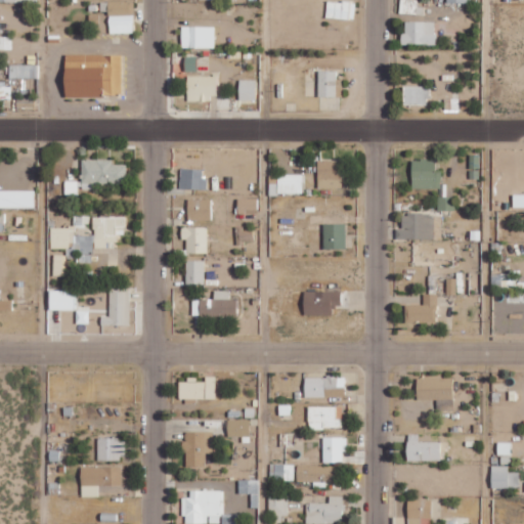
[(426,7),(418,6),(417,0),(399,0),(399,13),(425,14),(426,7)]
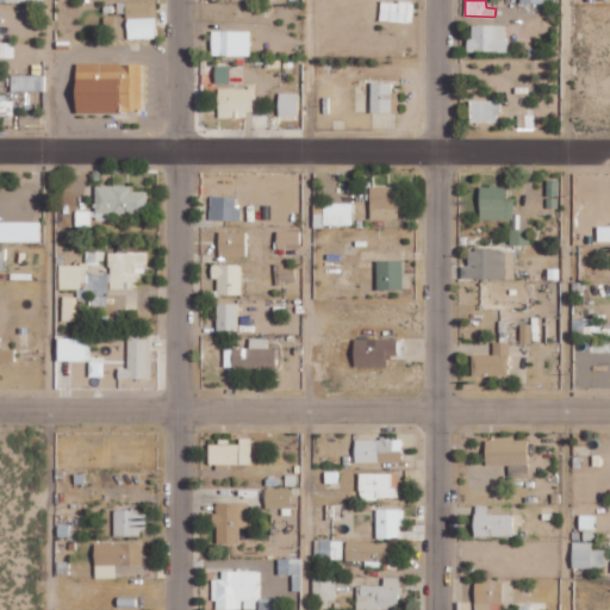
[(156,38),(155,1),(125,1),(126,38),(156,38)]
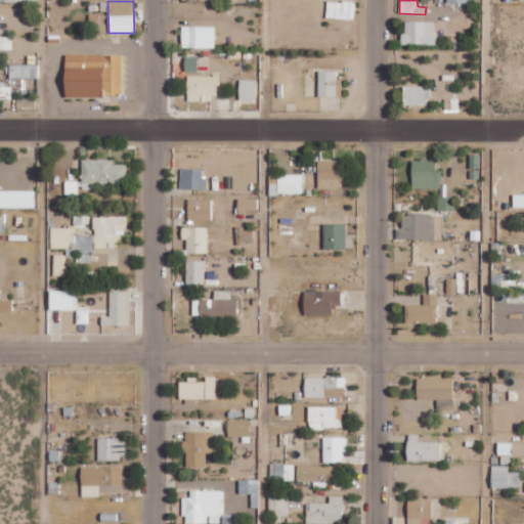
[(326,1),(326,17),(354,18),(355,2),(326,1)]
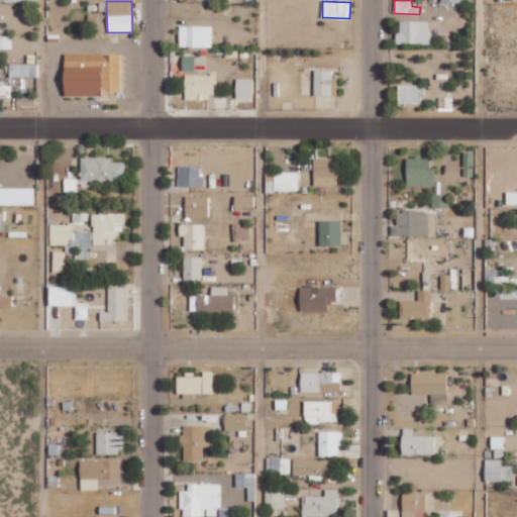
[(396,43),(430,44),(430,21),(400,20),(400,32),(396,32),(396,43)]
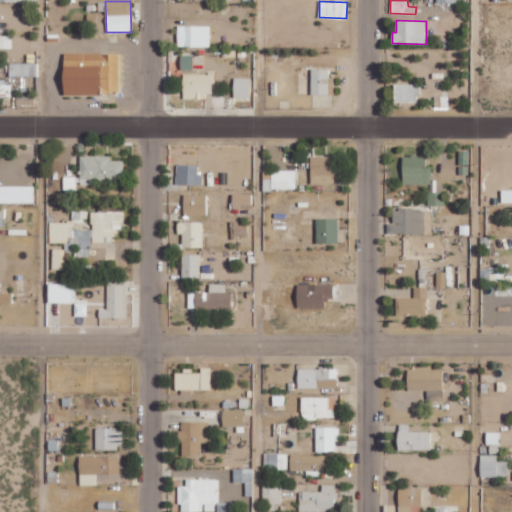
[(209,46),(210,25),(177,25),(177,46),(209,46)]
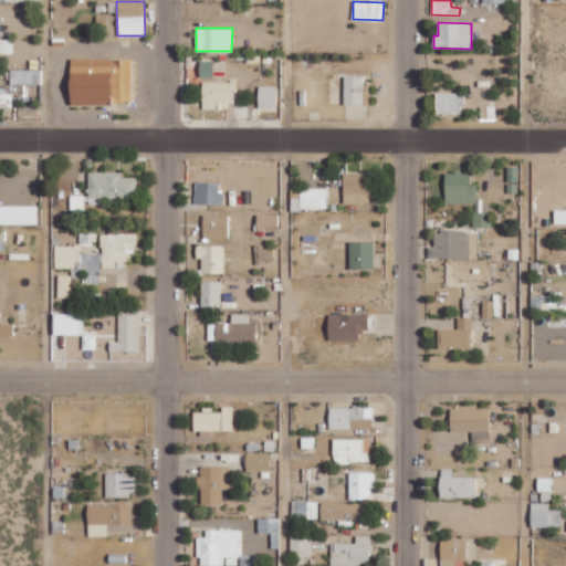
[(0,52),(13,53),(12,39),(0,39),(0,52)]
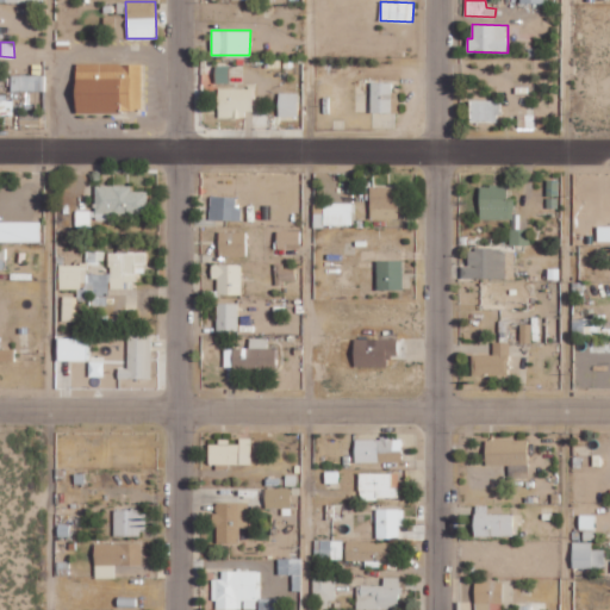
[(141,62),(75,63),(75,112),(142,111),(141,62)]
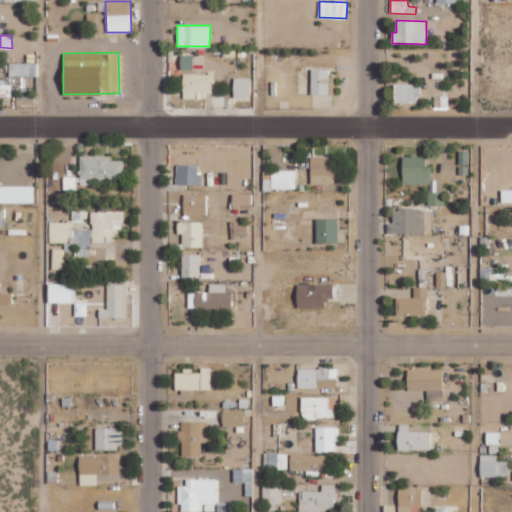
[(188,61),(188,55),(180,56),(181,70),(191,69),(191,61),(188,61)]
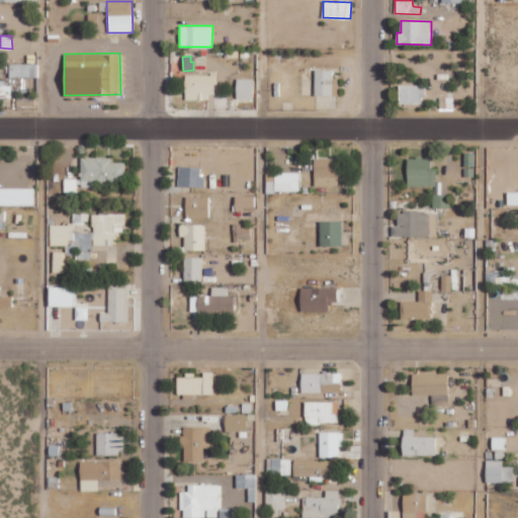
[(10,64),(9,77),(38,77),(38,64),(10,64)]
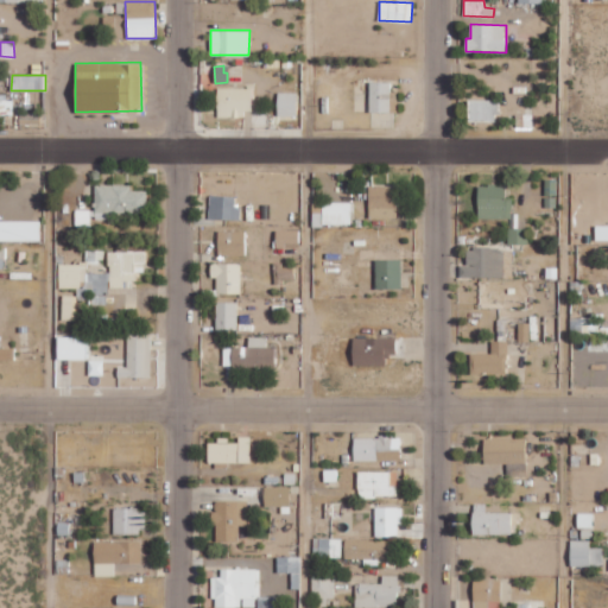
[(398,92),(391,92),(391,82),(369,81),(369,111),(398,112),(398,92)]
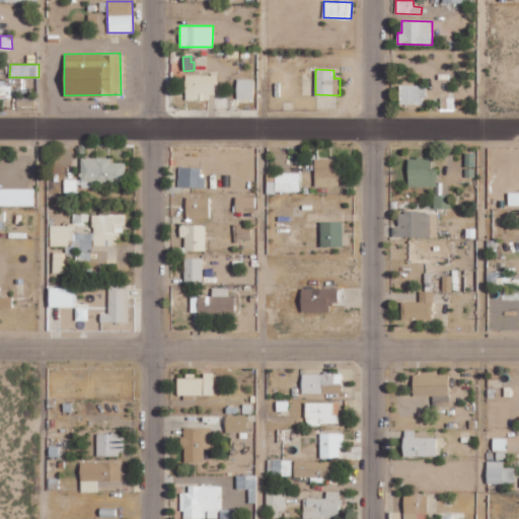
[(209,99),(209,95),(216,94),(215,75),(184,75),(186,100),(209,99)]
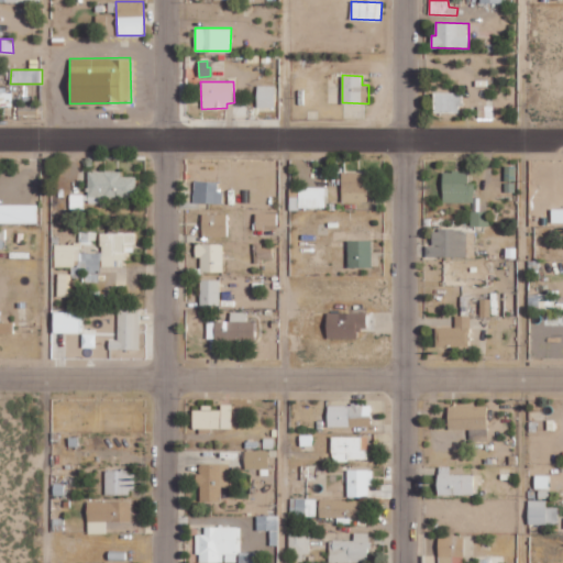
[(275,86),(256,86),(256,108),(275,108),(275,86)]
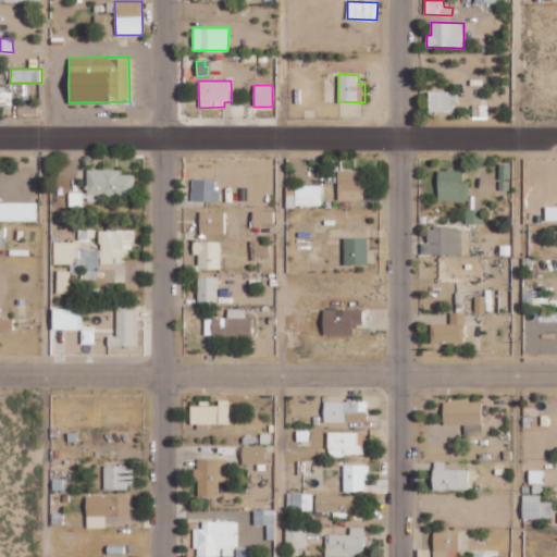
[(0,107),(12,108),(12,88),(0,87),(0,107)]
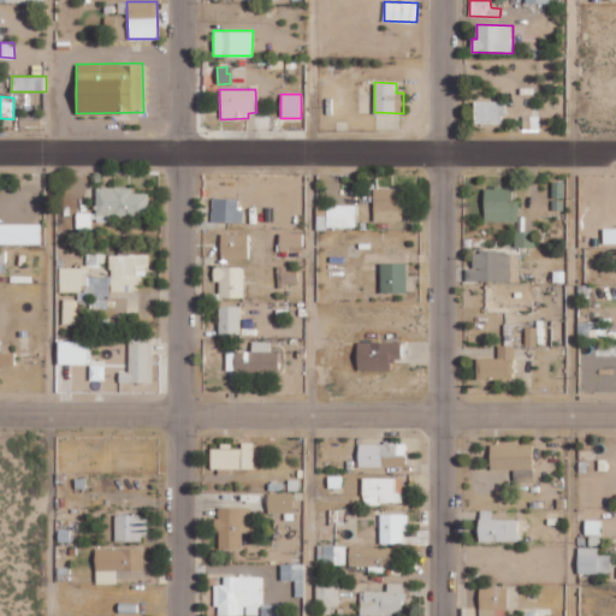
[(474,123),(504,123),(504,101),(474,100),(474,123)]
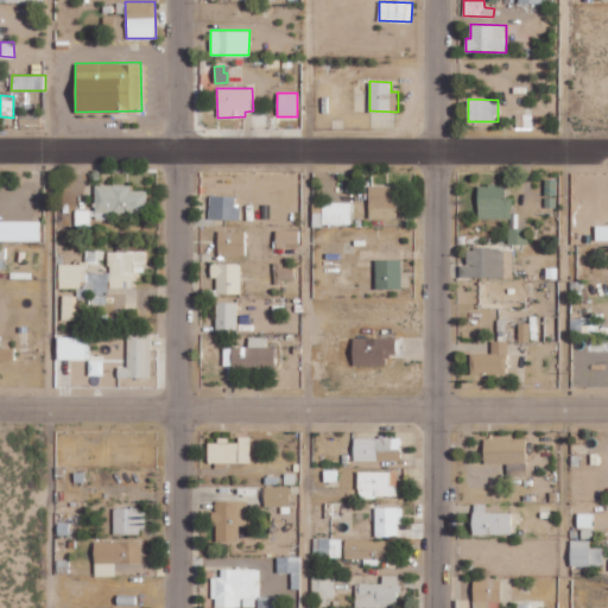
[(515,127),(531,128),(532,120),(524,119),(524,115),(517,114),(515,127)]
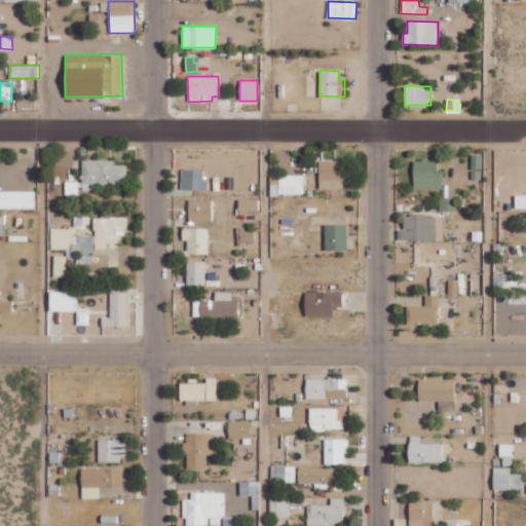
[(127,165),(115,164),(115,160),(82,159),(81,190),(98,190),(98,184),(126,185),(127,165)]
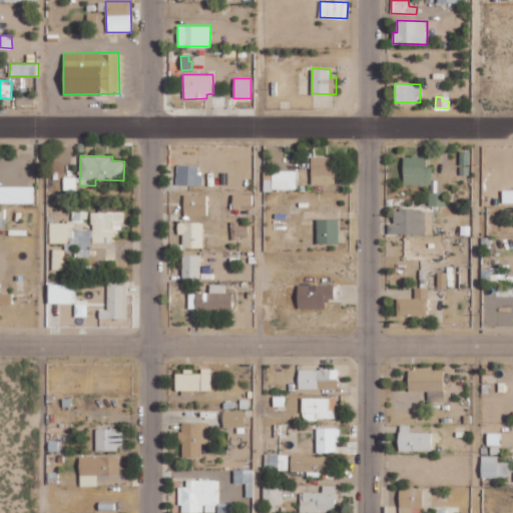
[(335,183),(335,157),(312,156),(311,183),(335,183)]
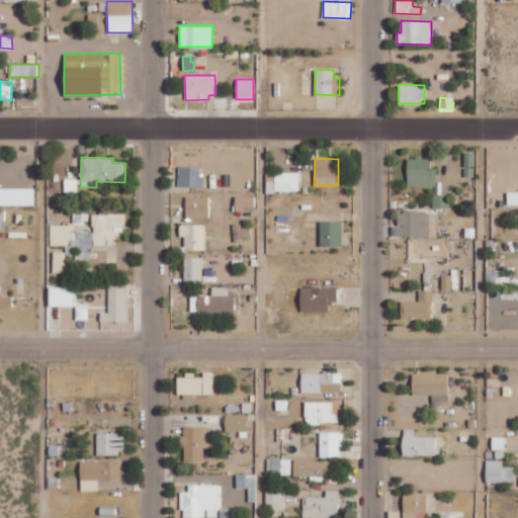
[(407,186),(436,186),(436,169),(430,169),(430,158),(407,158),(407,186)]
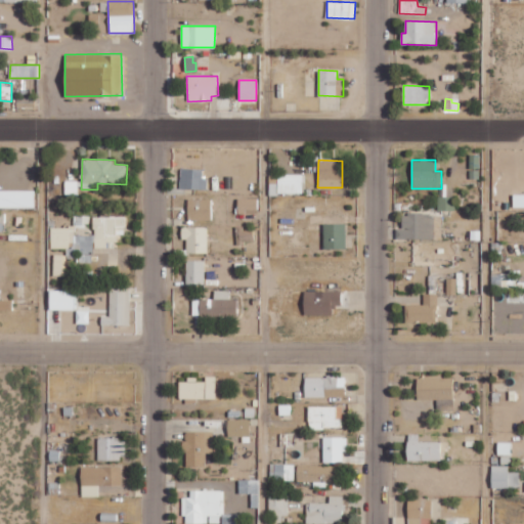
[(205,188),(206,169),(180,168),(180,188),(205,188)]
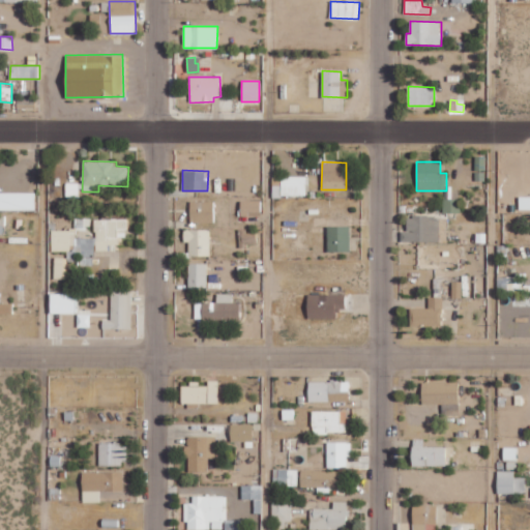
[(305,197),(306,176),(272,176),(272,196),(305,197)]
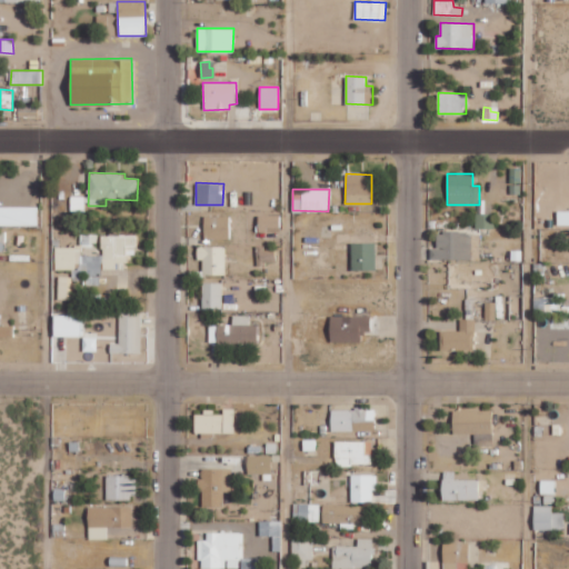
[(85,196),(70,196),(71,211),(85,211),(85,196)]
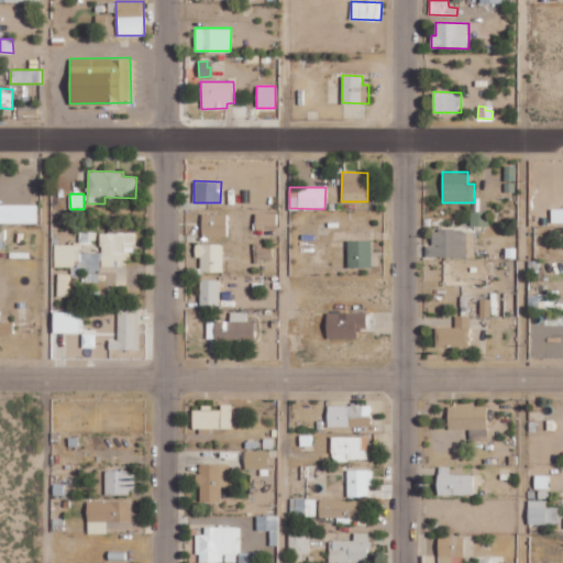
[(0,205),(0,222),(37,222),(37,203),(0,205)]
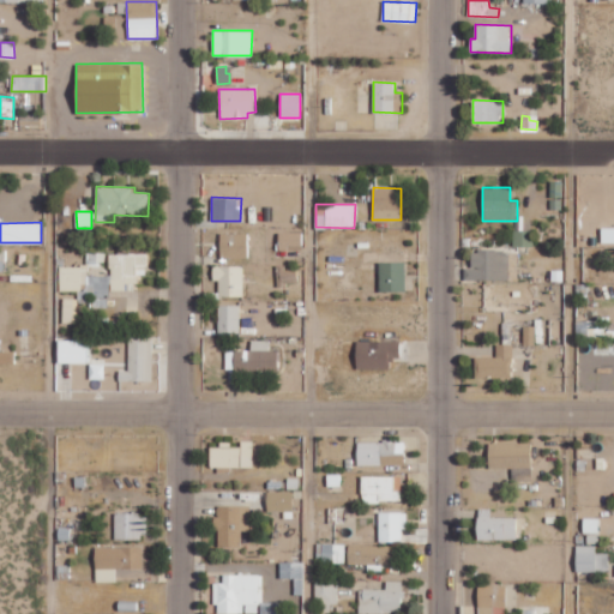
[(613,227),(602,227),(601,242),(613,242),(613,227)]
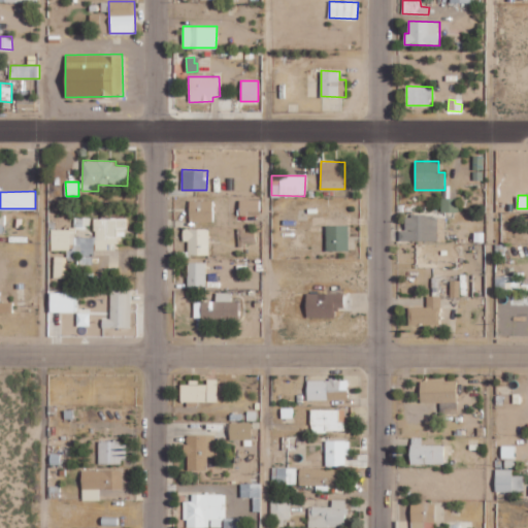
[(441,211),(458,211),(458,198),(440,198),(441,211)]
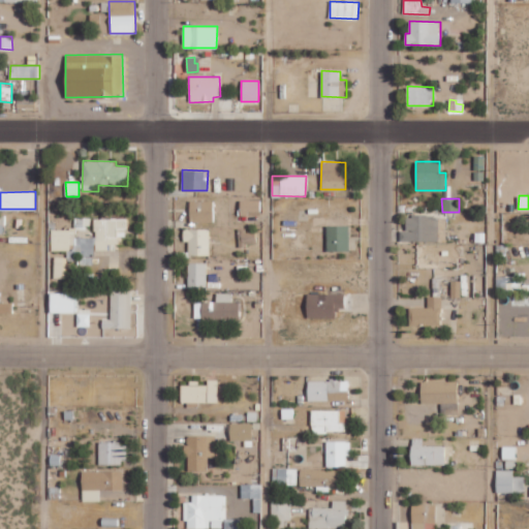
[(259,199),(240,200),(240,215),(260,215),(259,199)]
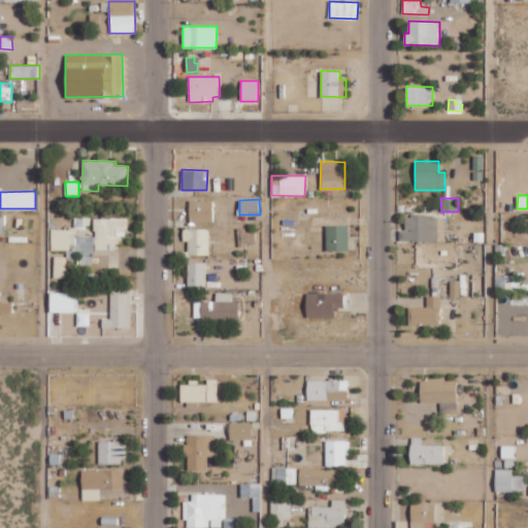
[(212,200),(190,200),(189,221),(212,221),(212,200)]
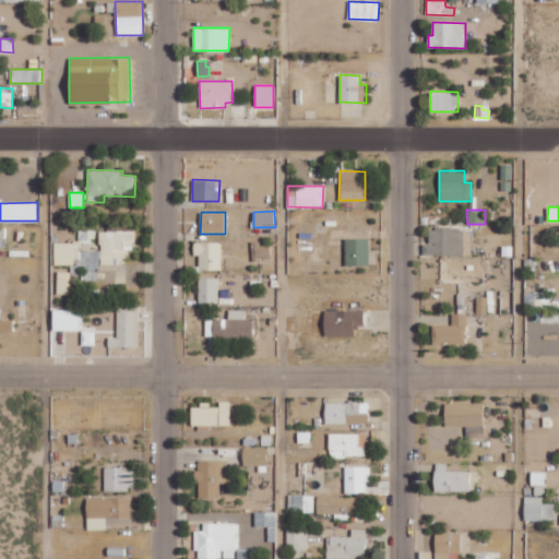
[(463,228),(428,228),(429,245),(423,245),(423,256),(463,256),(463,228)]
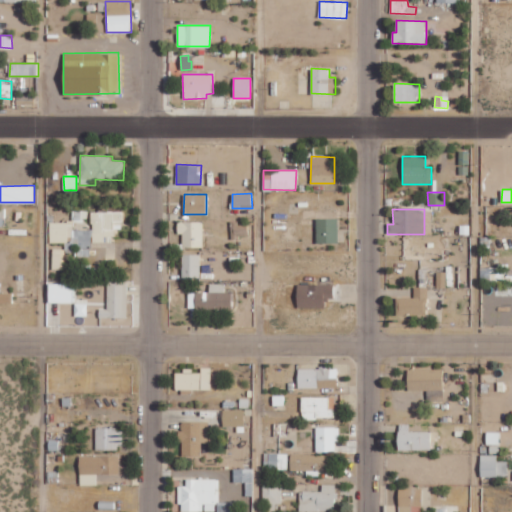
[(50,222),(50,242),(65,243),(65,252),(74,252),(74,256),(90,256),(90,241),(114,242),(114,229),(123,229),(123,212),(91,212),(91,230),(74,230),(74,222),(50,222)]
